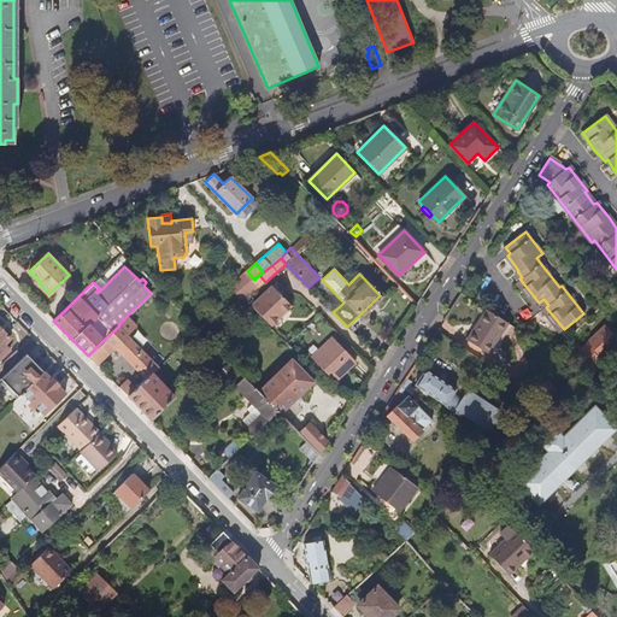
[(254,280),(247,271),(230,286),(239,294),(254,280)]
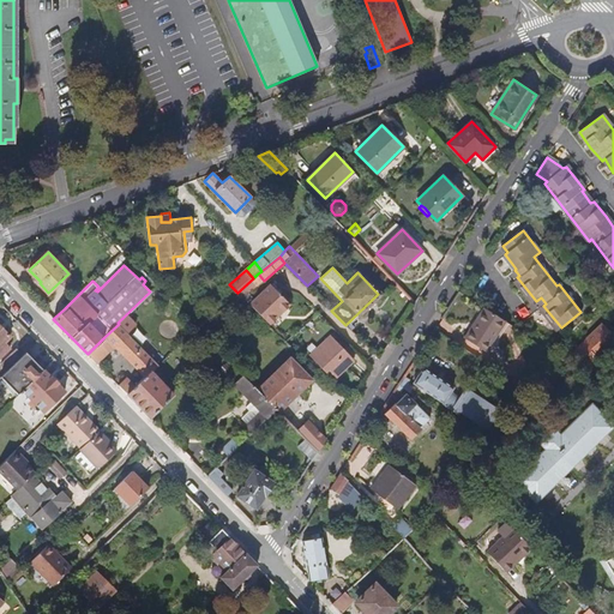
[(241,298),(242,296),(264,281),(258,274),(253,278),(238,293),(241,298)]
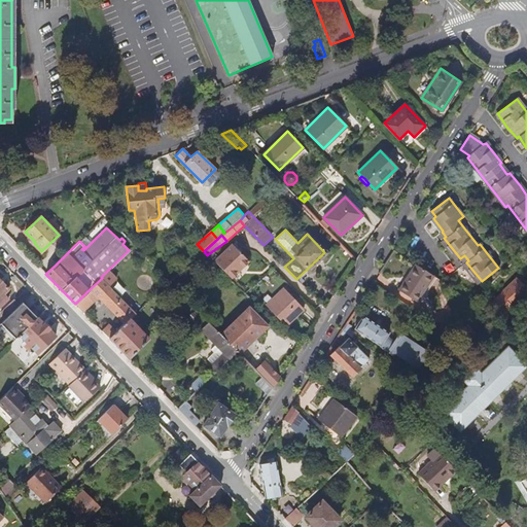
[(215,261),(229,276),(239,267),(241,269),(249,260),(233,244),(219,257),(213,251),(209,255),(215,261)]
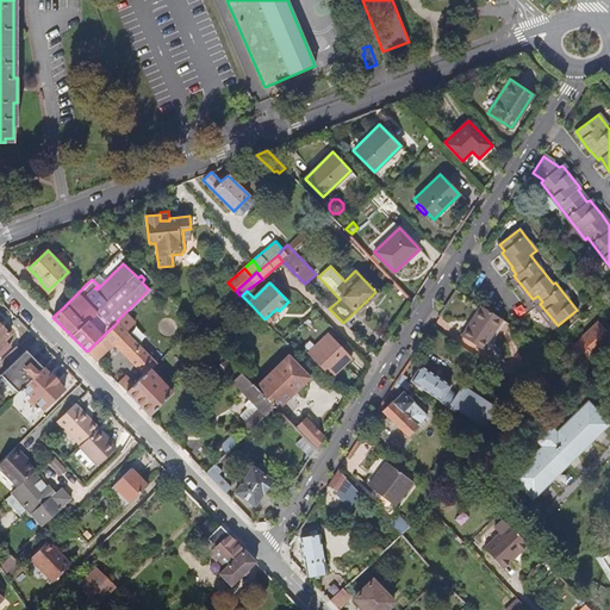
[(64,306),(74,297),(68,290),(57,300),(64,306)]
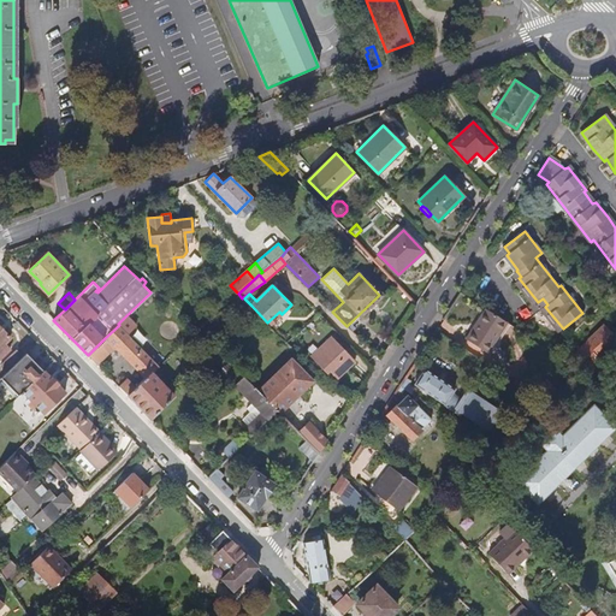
[(604,302),(591,314),(596,318),(608,307),(604,302)]
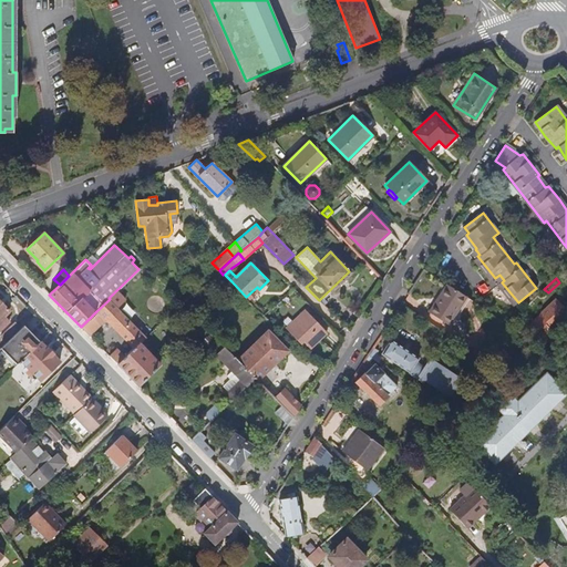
[(466,298),(446,285),(436,299),(439,300),(430,313),(447,326),(466,298)]
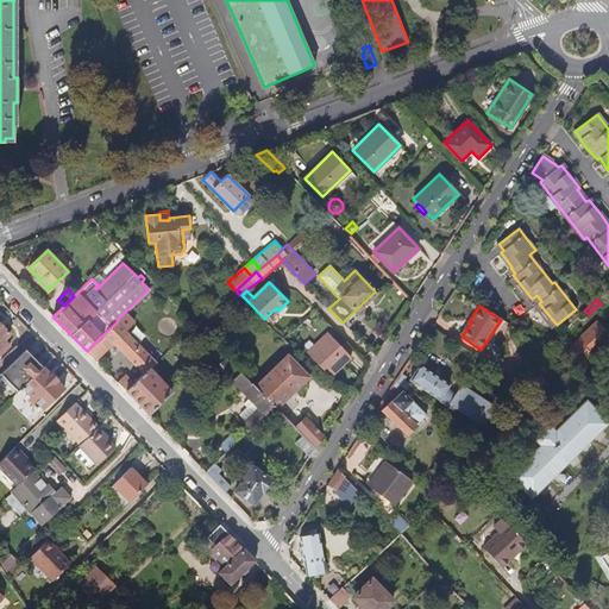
[(264,319),(267,321),(278,311),(276,308),(264,319)]
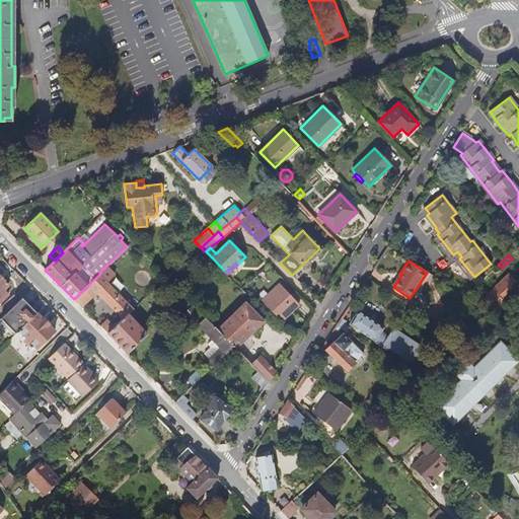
[(100,274),(88,285),(97,294),(99,296),(122,319),(128,314),(129,314),(134,309),(108,283),(116,276),(106,268),(100,274)]
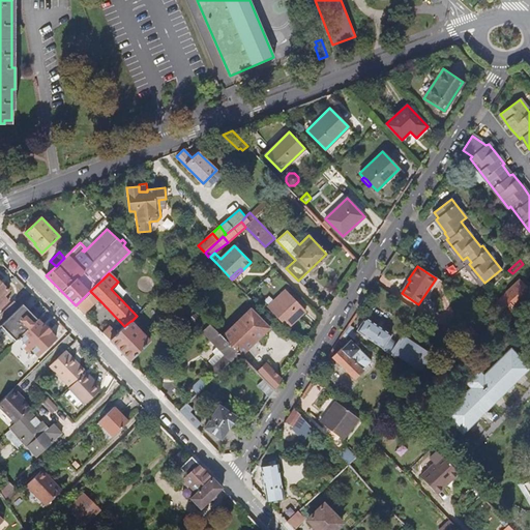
[(400,292),(402,293),(410,281),(408,280),(400,292)]
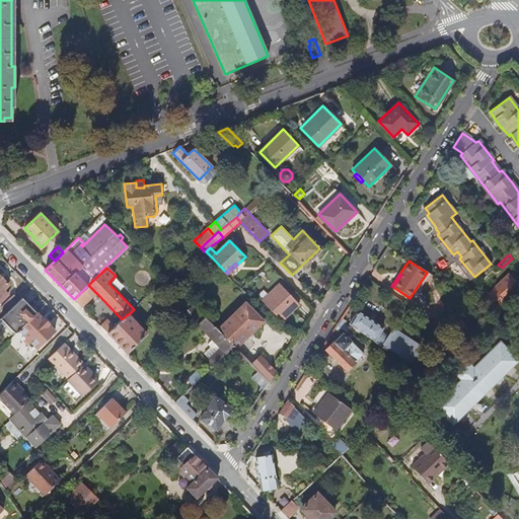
[(487,275),(479,282),(483,286),(491,279),(487,275)]
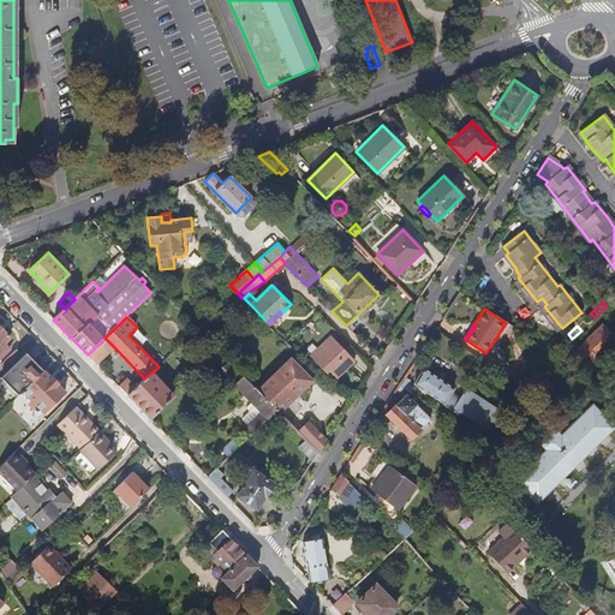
[(597,357),(614,340),(614,339),(602,326),(573,353),(590,370),(601,360),(597,357)]
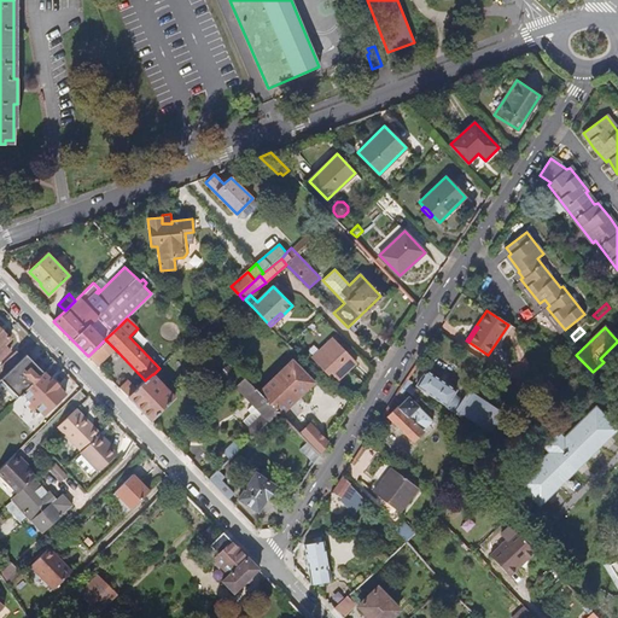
[(0,359),(0,360),(16,345),(0,328),(0,359)]
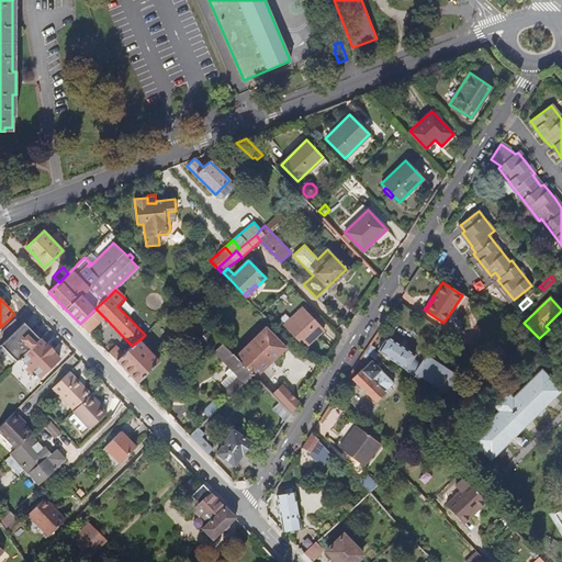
[(307,345),(323,329),(302,307),(284,326),(298,340),(300,338),(307,345)]
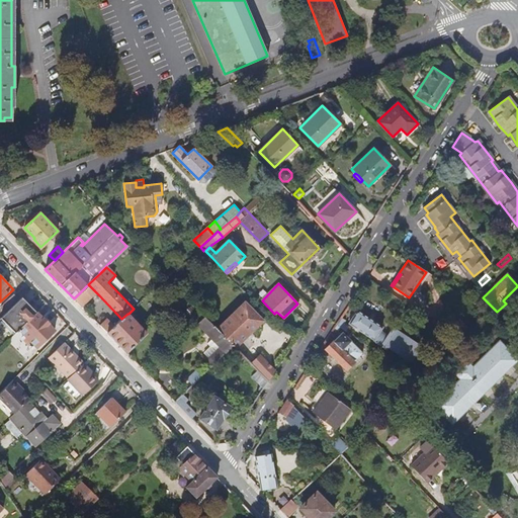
[(74,298),(82,308),(97,293),(88,284),(74,298)]
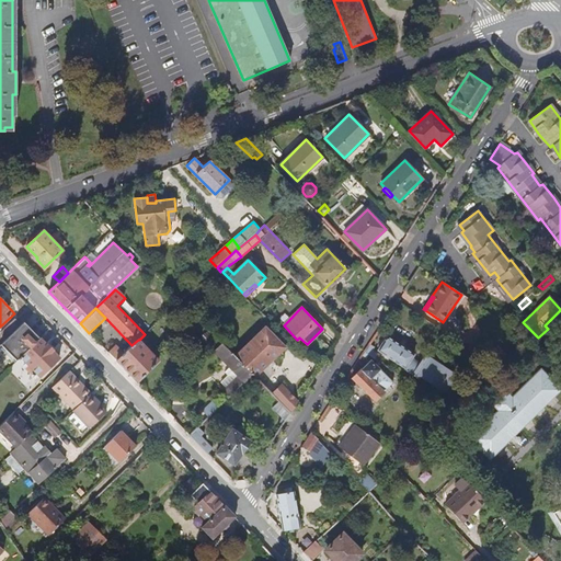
[(1,331),(8,338),(24,322),(16,316),(1,331)]
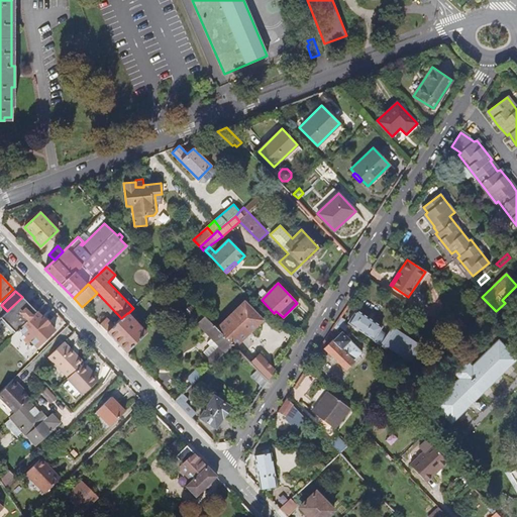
[(22,297),(7,311),(1,317),(15,332),(18,329),(36,346),(54,329),(47,322),(48,321),(44,316),(42,317),(22,297)]
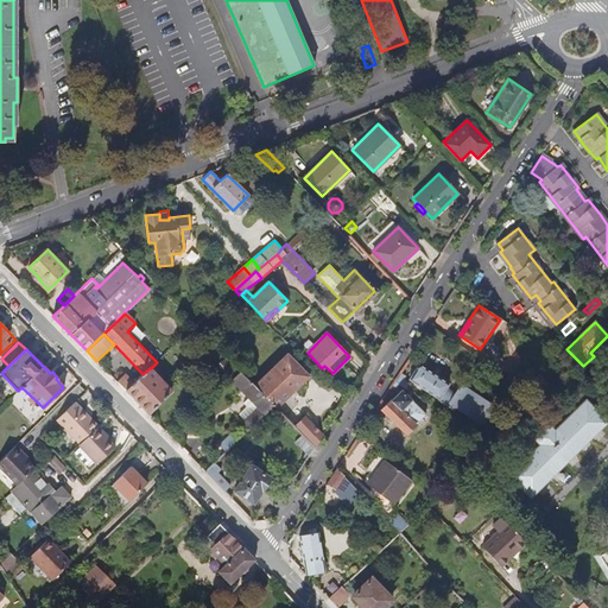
[(274,406),(276,407),(309,377),(287,354),(254,385),(274,406)]
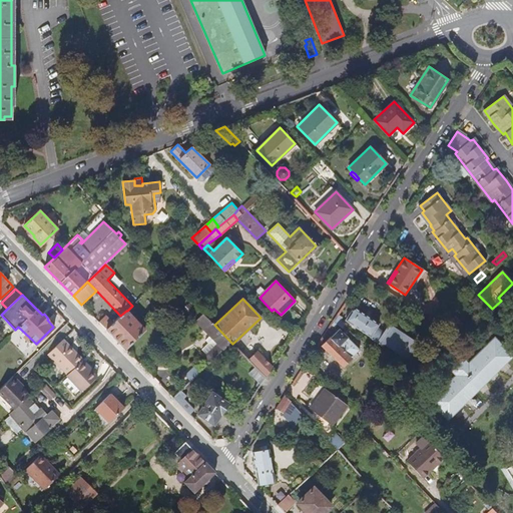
[(379,325),(355,308),(346,320),(371,337),(370,338),(383,347),(385,344),(403,356),(413,341),(399,332),(397,334),(390,330),(387,334),(377,327),(379,325)]
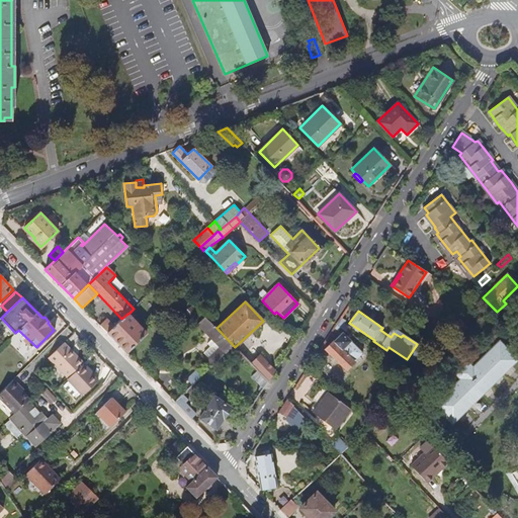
[(114,326),(107,333),(126,352),(147,333),(128,314),(127,314),(121,319),(114,326)]
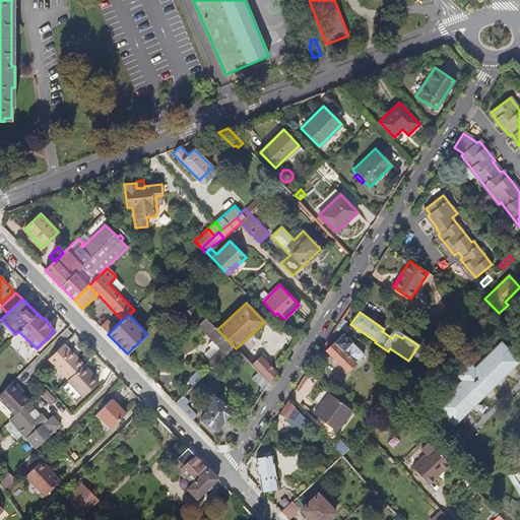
[(212,369),(235,347),(217,329),(206,318),(199,326),(212,340),(208,344),(211,347),(205,354),(210,360),(206,363),(212,369)]
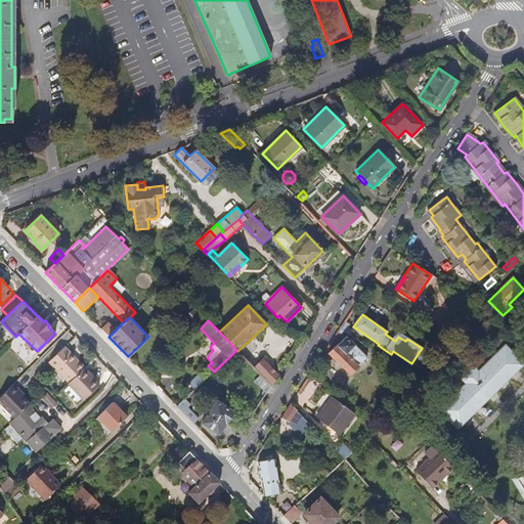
[(341,328),(340,329),(344,332),(349,336),(353,331),(350,329),(349,324),(350,323),(345,320),(341,328)]
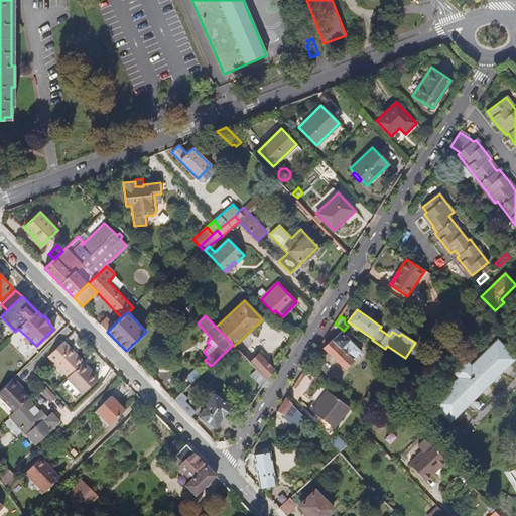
[(106,316),(99,324),(107,332),(114,325),(106,316)]
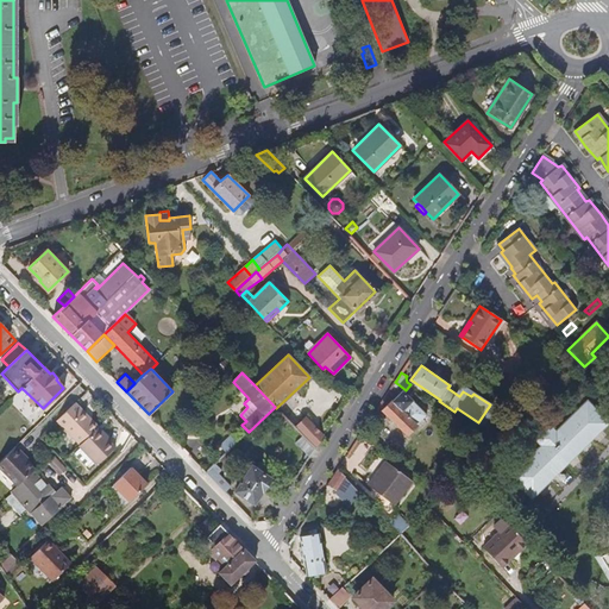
[(528,390),(529,391),(540,399),(552,388),(544,378),(538,384),(537,383),(528,390)]
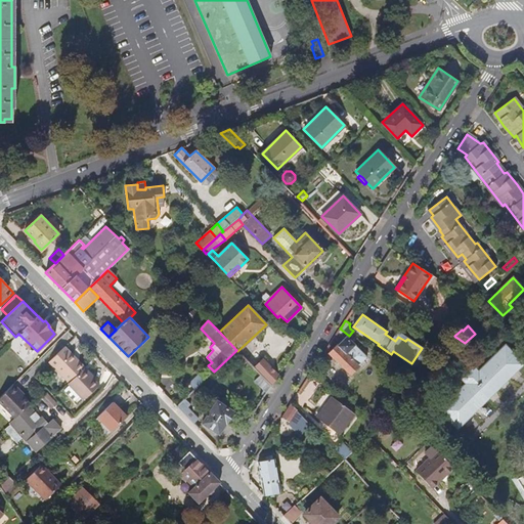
[(37,351),(42,356),(59,339),(54,334),(37,351)]
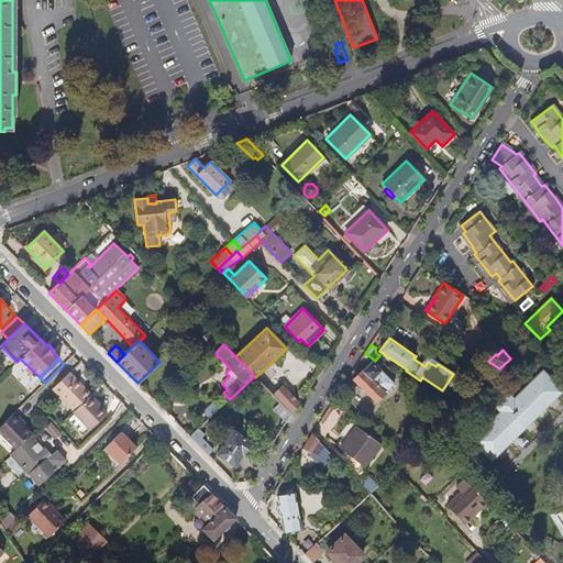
[(375,401),(395,384),(373,362),(363,371),(362,370),(353,378),(375,401)]
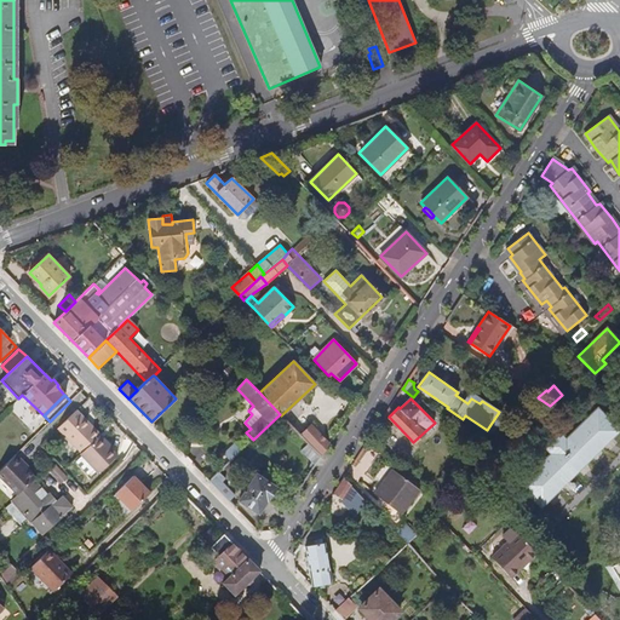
[(522,432),(550,406),(539,399),(514,423),(522,432)]
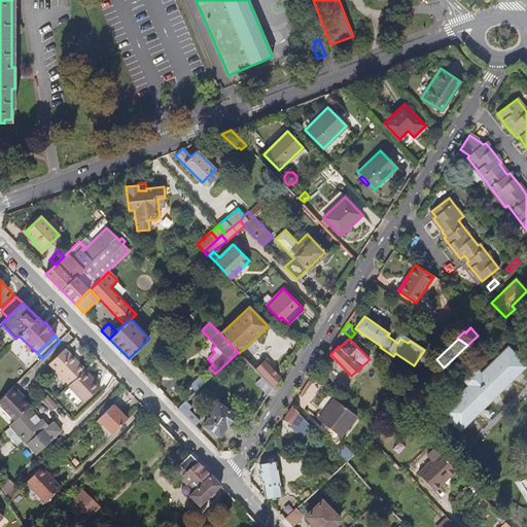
[(458,430),(526,365),(506,346),(480,372),(473,365),(460,379),(466,385),(438,411),(458,430)]
